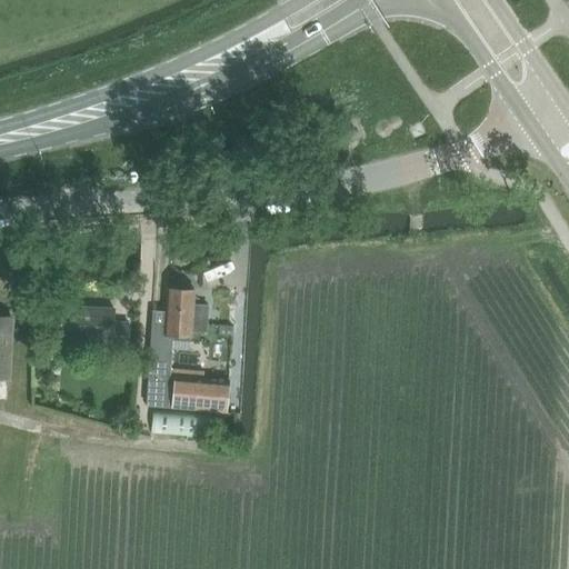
[(167,288),(166,335),(192,336),(192,323),(207,325),(207,306),(193,305),(193,289),(167,288)]
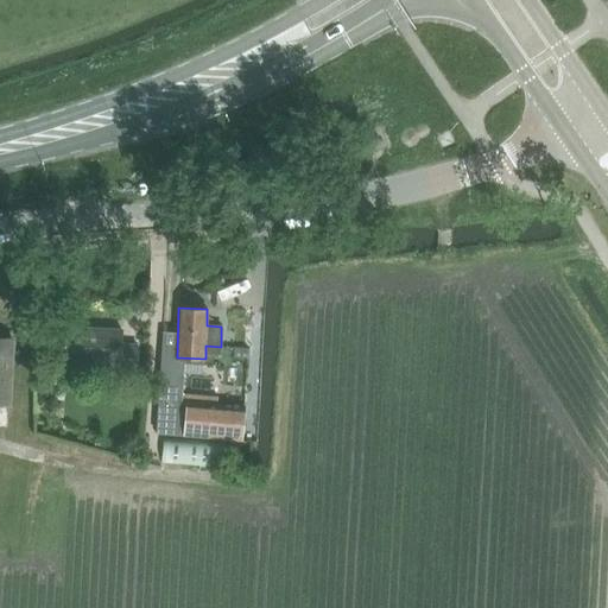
[(63,365),(119,367),(118,373),(133,374),(134,347),(118,346),(119,330),(64,328),(63,365)]
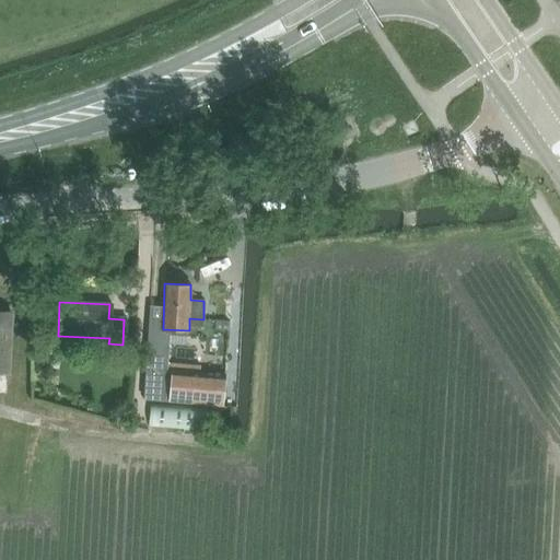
[(0,372),(8,373),(11,313),(0,312),(0,372)]
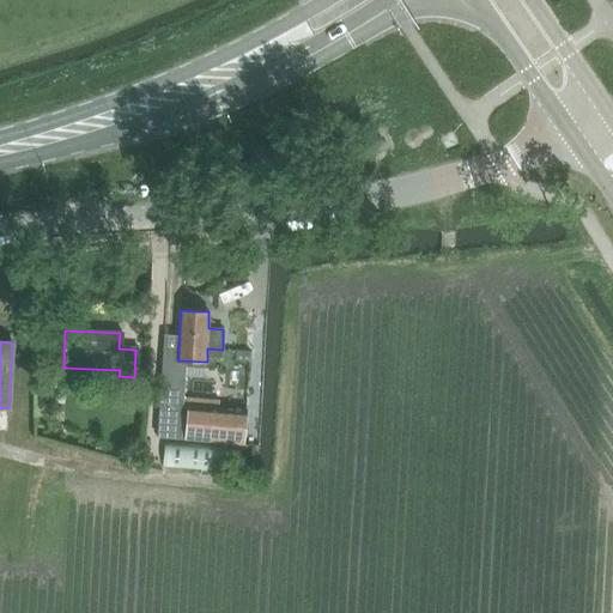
[(163,365),(158,436),(186,438),(188,410),(183,410),(183,406),(186,366),(163,365)]
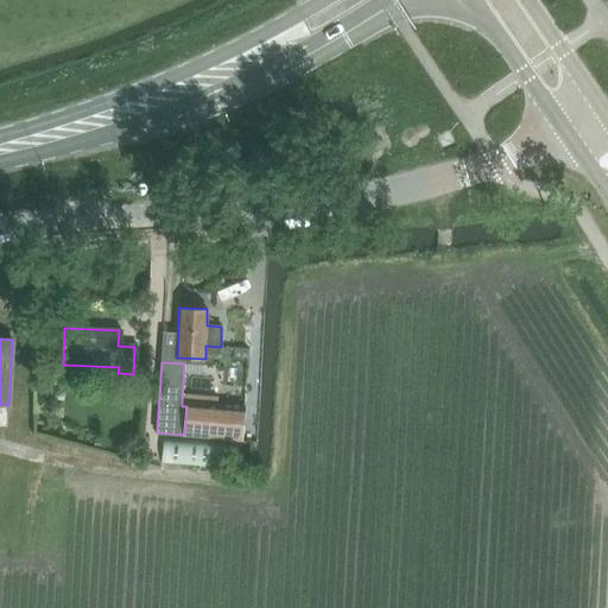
[(187,406),(184,435),(244,438),(246,405),(187,401),(187,406)]
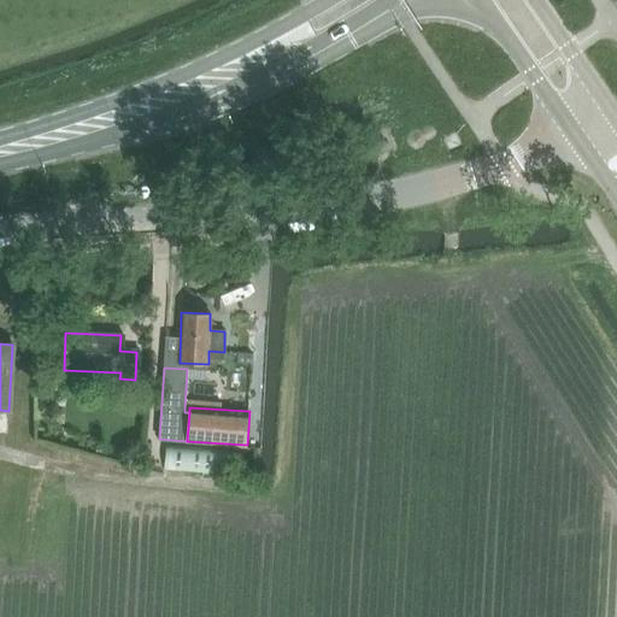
[(165,470),(227,474),(229,451),(166,446),(165,470)]
